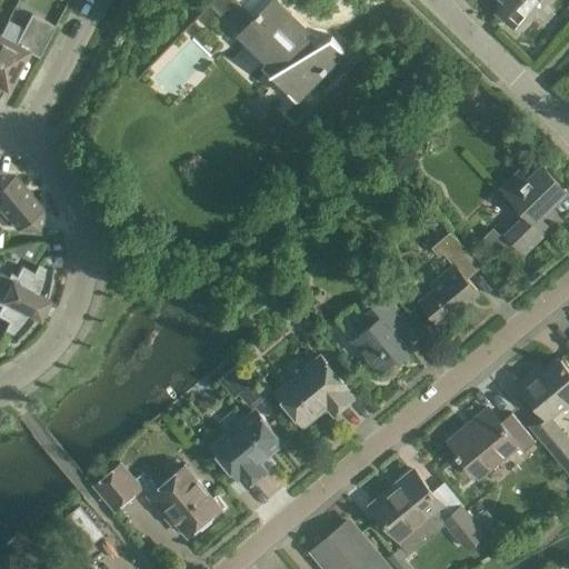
[(275,0),(272,0),(253,20),(233,0),(218,0),(213,5),(273,65),(269,69),(299,98),(346,51),(332,38),(316,48),(303,37),(308,32),(275,0)]
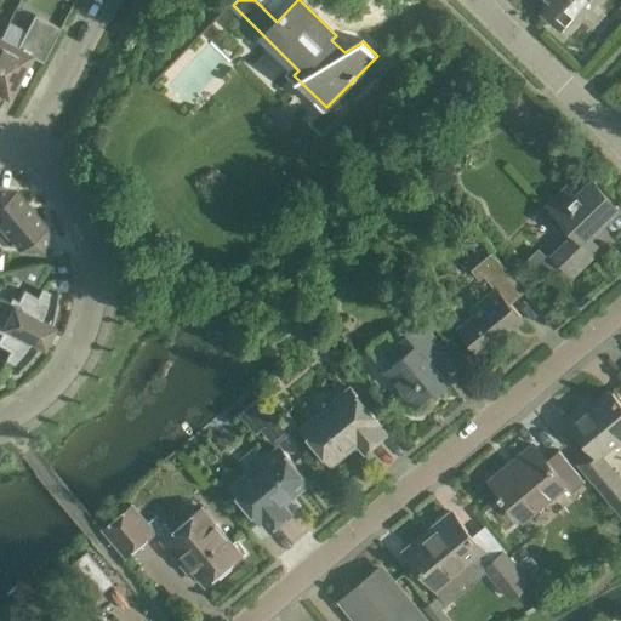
[(551,0),(541,12),(562,30),(573,16),(563,9),(569,0),(551,0)]
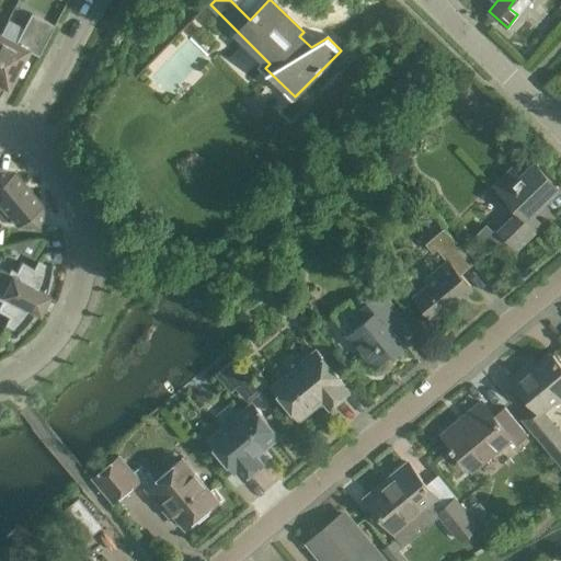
[(0,34),(0,84),(7,88),(26,50),(37,56),(54,26),(31,14),(15,43),(0,34)]
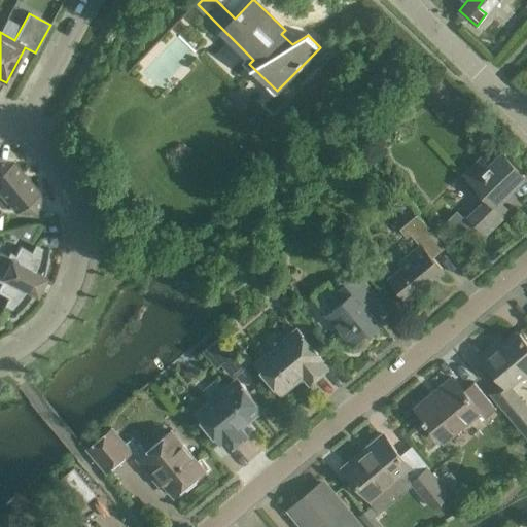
[(512,212),(500,200),(525,176),(502,153),(490,165),(483,157),(464,175),(486,198),(466,216),(486,237),(512,212)]
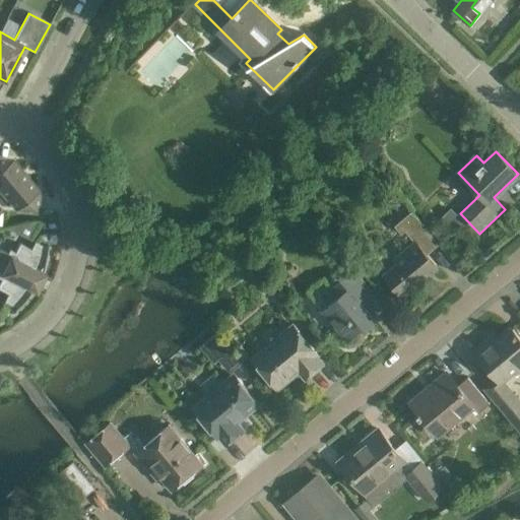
[(0,203),(0,204),(16,205),(17,207),(35,208),(37,192),(10,160),(0,159),(0,203)]
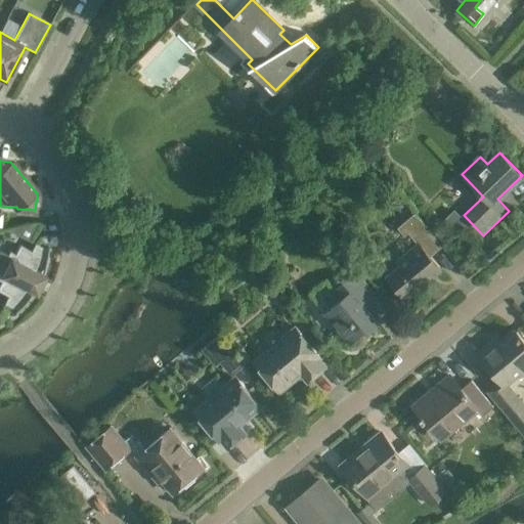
[(408,233),(417,244),(396,261),(399,265),(387,275),(406,299),(441,269),(430,257),(442,247),(415,214),(397,228),(404,236),(408,233)]
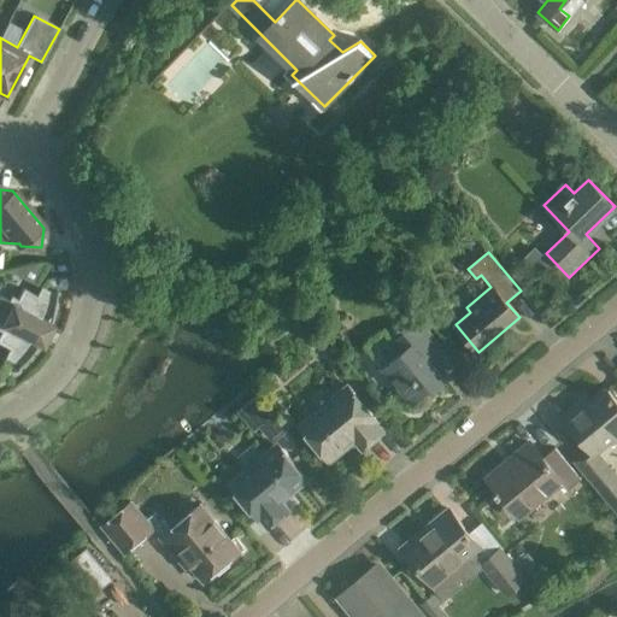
[(34,285),(45,263),(25,268),(21,277),(34,285)]
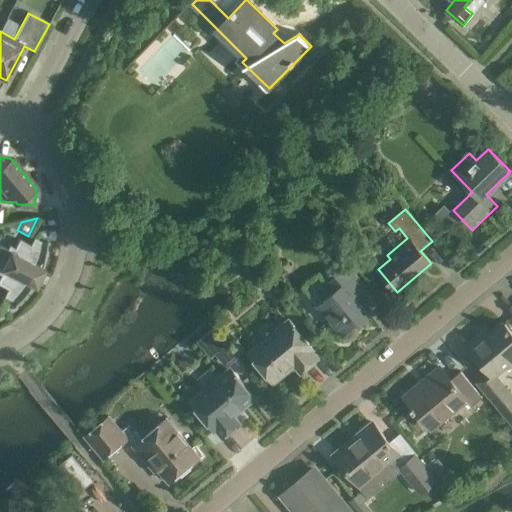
[(46,244),(34,238),(30,245),(19,240),(15,248),(9,245),(7,249),(0,245),(0,274),(1,275),(0,277),(0,284),(8,289),(4,296),(16,302),(15,304),(16,304),(19,301),(22,298),(25,294),(30,289),(33,291),(42,272),(40,271),(41,268),(42,264),(44,259),(45,257),(45,254),(46,249),(47,247),(47,242),(46,244)]
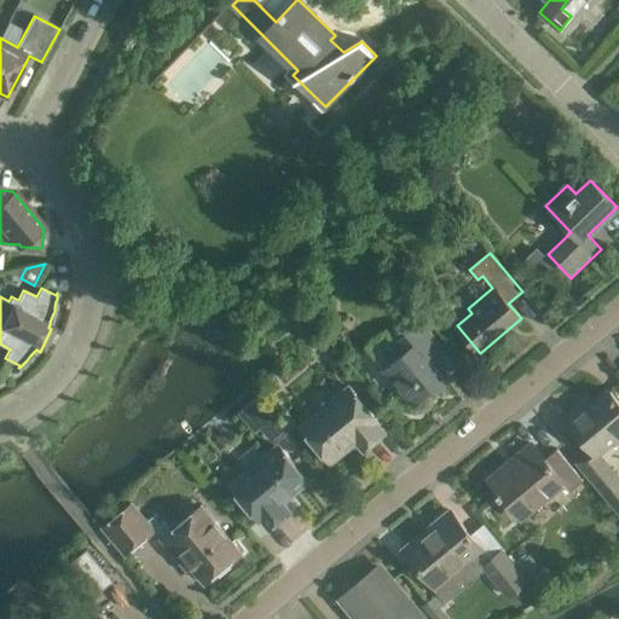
[(432,388),(434,391),(446,381),(434,365),(447,353),(420,319),(389,343),(400,357),(383,369),(412,403),(432,388)]
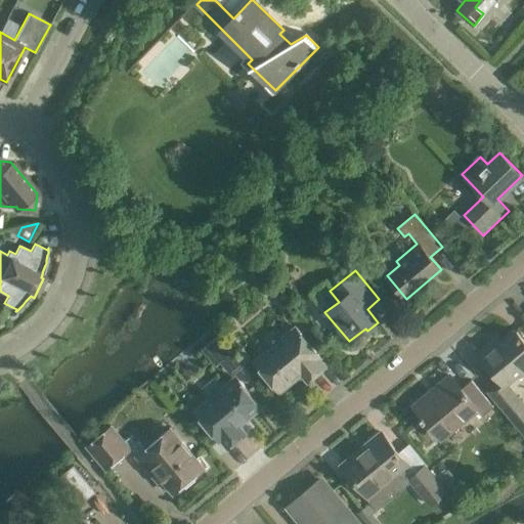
[(269,348),(255,360),(279,390),(301,372),(308,380),(325,365),(318,357),(320,356),(296,326),(281,339),(281,338),(269,348)]
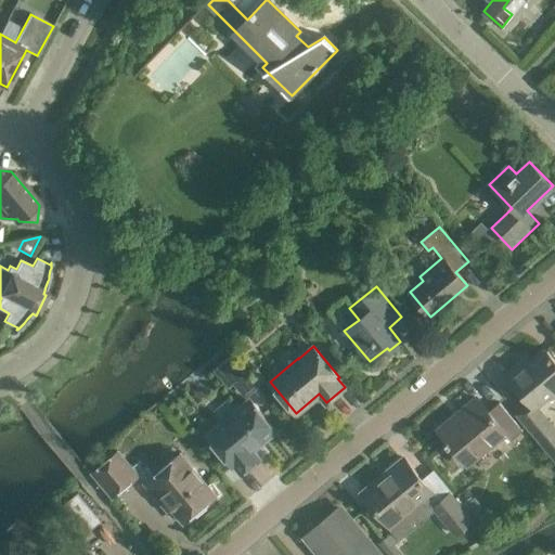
[(554,426),(537,404),(553,391),(554,394),(554,361),(545,349),(520,370),(517,365),(506,374),(529,401),(514,414),(554,463),(554,426)]
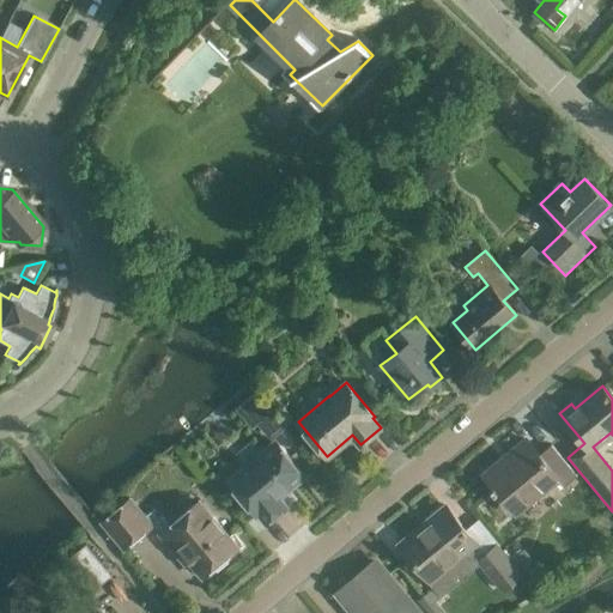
[(275,414),(302,447),(304,444),(287,426),(295,420),(284,407),(275,414)]
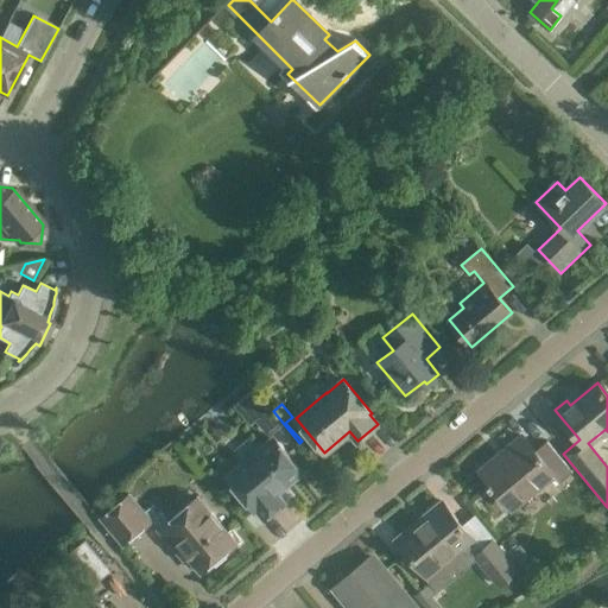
[(299,443),(273,411),(271,412),(267,407),(257,416),(272,432),(278,428),(293,447),(299,443)]
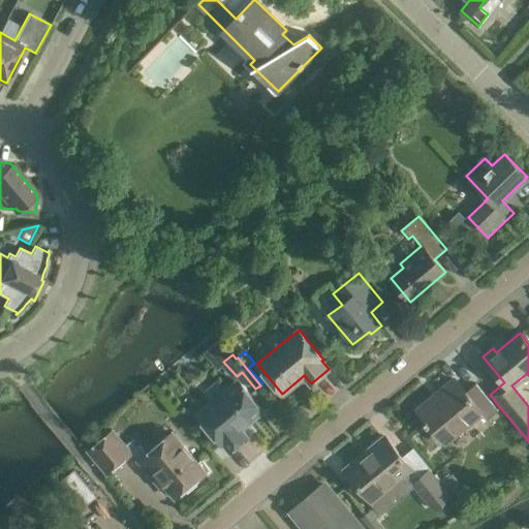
[(475,383),(465,392),(455,379),(440,391),(444,396),(423,414),(418,409),(417,410),(444,442),(480,412),(487,421),(498,410),(475,383)]
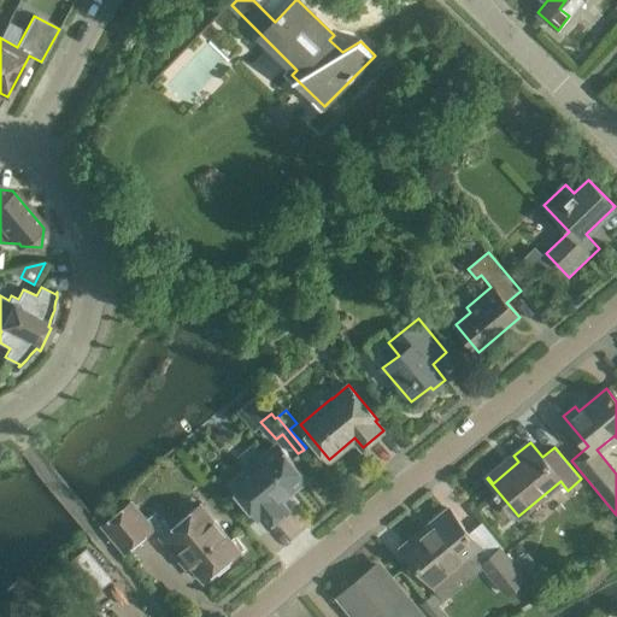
[(277,444),(229,483),(259,518),(260,517),(268,526),(288,507),(281,499),(306,479),(277,444)]
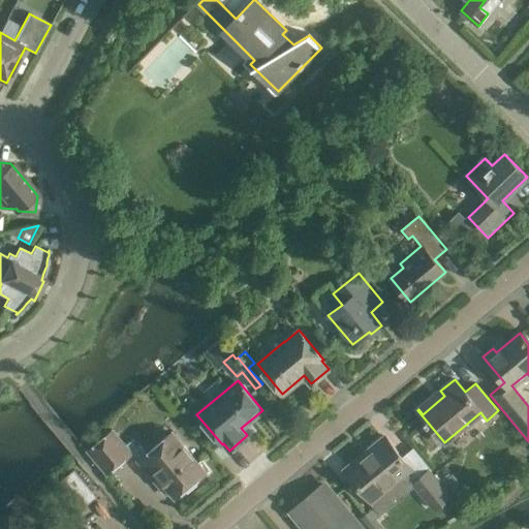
[(137,461),(138,460),(150,474),(153,472),(174,497),(205,471),(173,432),(147,453),(138,443),(135,445),(131,440),(125,444),(114,430),(88,450),(106,473),(131,453),(137,461)]
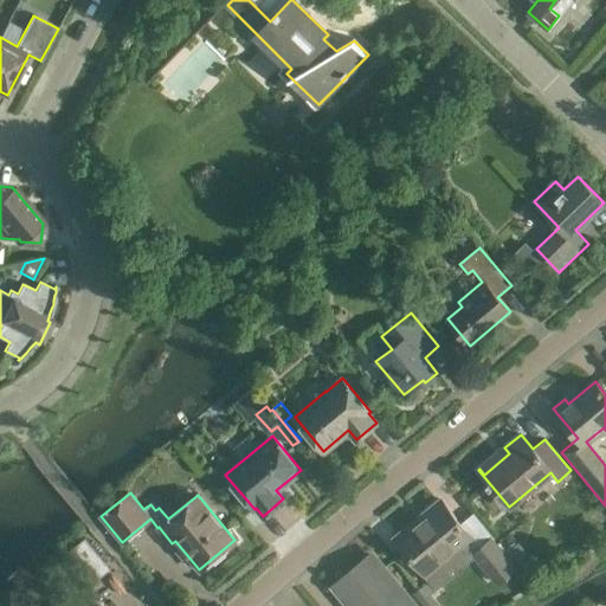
[(482,548),(461,523),(440,500),(423,514),(426,517),(398,540),(431,579),(413,594),(423,605),(439,605),(431,594),(475,559),(497,586),(519,569),(513,563),(505,554),(492,539),(482,548)]
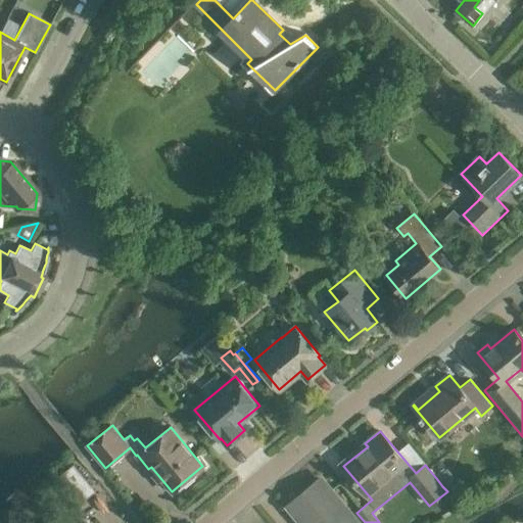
[(436,478),(442,486),(449,481),(442,473),(436,478)]
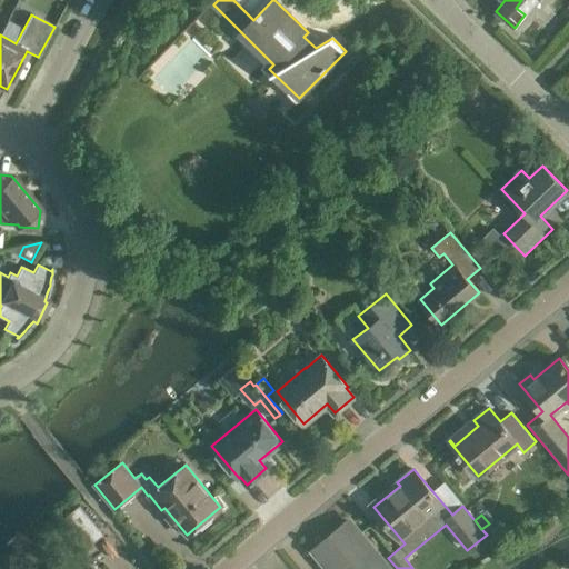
[(383,568),(387,567),(349,522),(315,551),(329,568),(383,568)]
